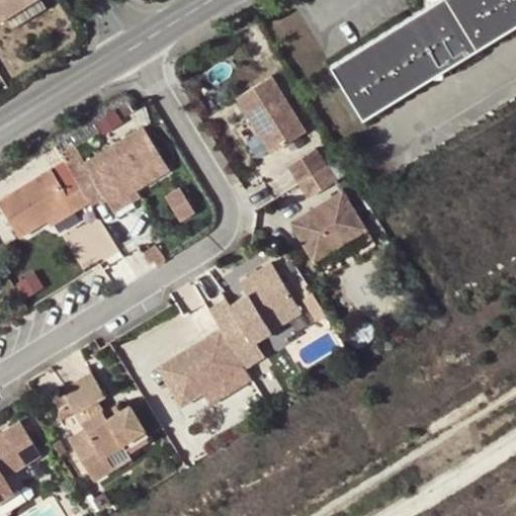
[(0,0),(0,21),(35,0),(0,0)]
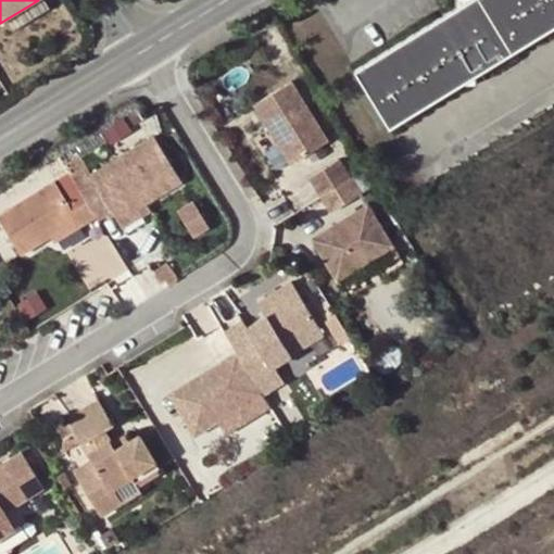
[(553,0),(477,0),(357,74),(392,130),(553,30),(553,0)]
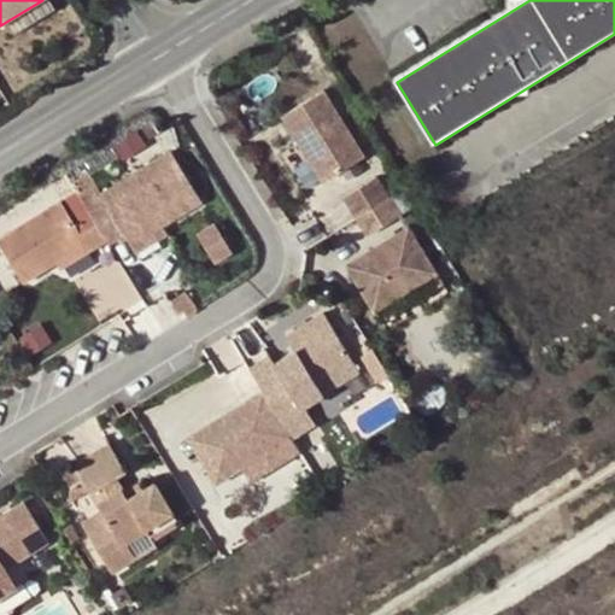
[(365,158),(326,92),(285,117),(324,183),(365,158)]
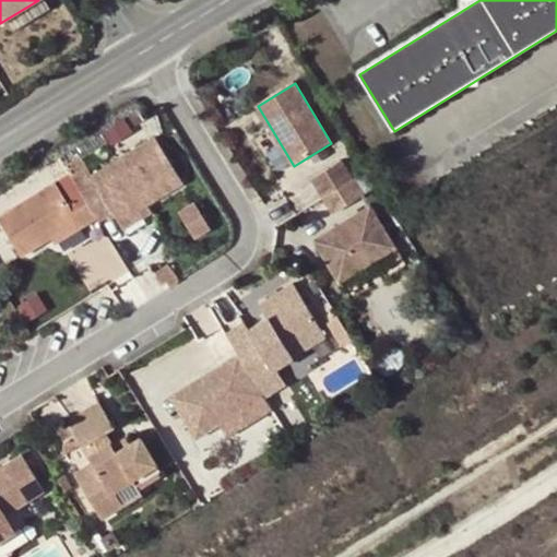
[(117,144),(139,134),(132,119),(110,129),(117,144)]
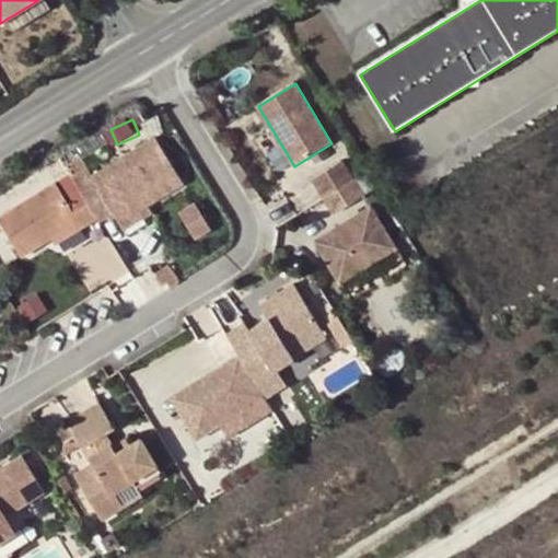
[(92,177),(88,170),(72,179),(82,196),(97,221),(99,223),(114,213),(119,222),(146,207),(184,184),(157,139),(92,177)]
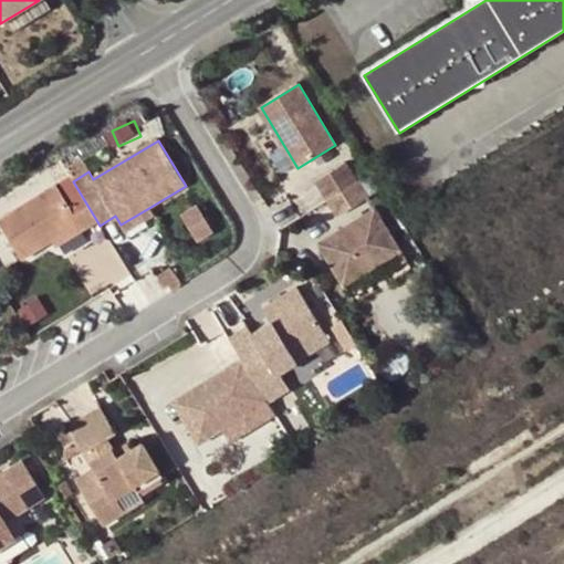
[(317,183),(329,201),(359,184),(347,165),(317,183)]
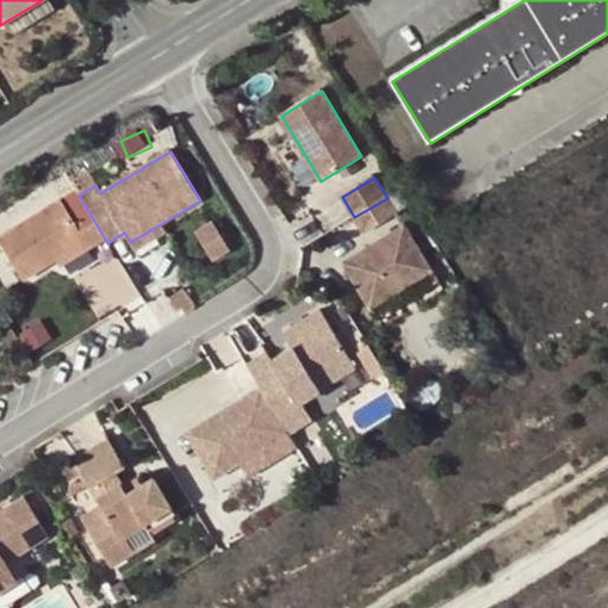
[(388,198),(354,217),(366,235),(398,216),(388,198)]
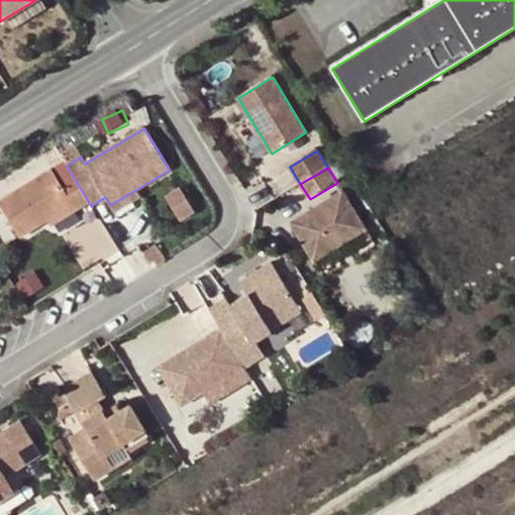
[(90,204),(76,181),(63,190),(52,171),(0,201),(0,206),(19,239),(47,222),(73,207),(76,212),(90,204)]
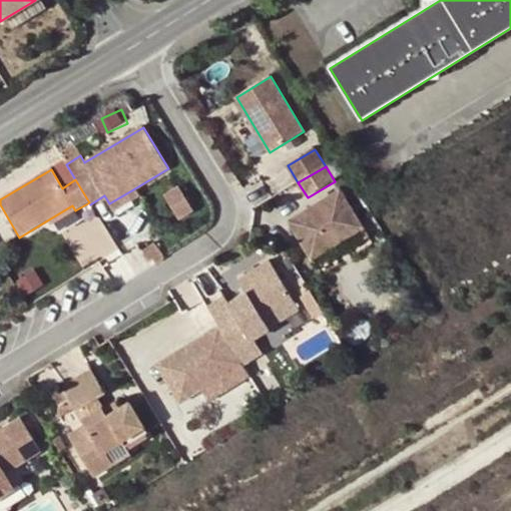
[(133,189),(109,203),(112,209),(136,194),(133,189)]
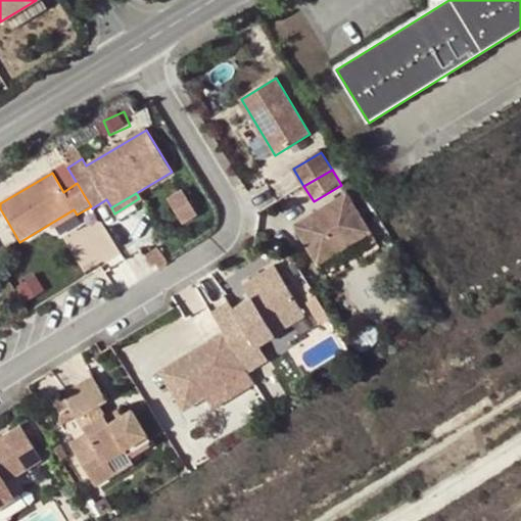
[(177,200),(190,221),(202,214),(189,193),(177,200)]
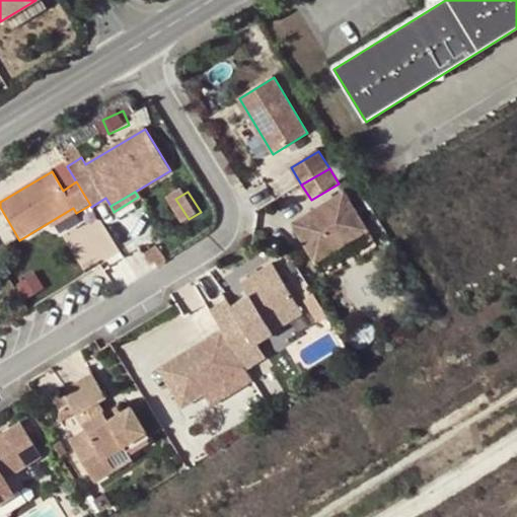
[(346,195),(294,226),(316,264),(368,232),(346,195)]
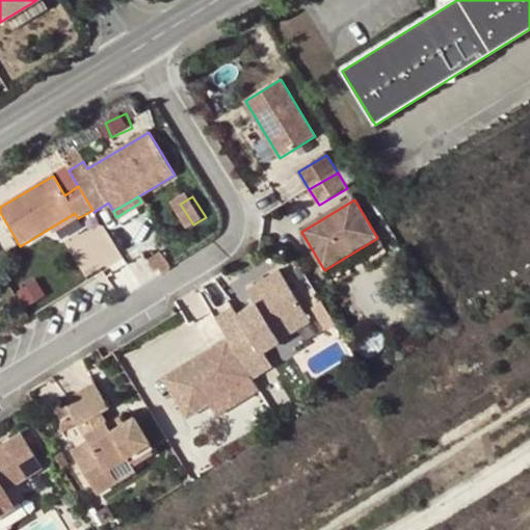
[(52,235),(78,218),(75,213),(49,229),(52,235)]
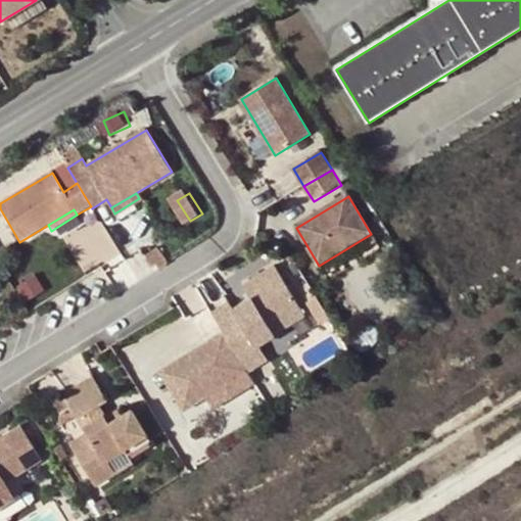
[(277,269),(267,276),(274,287),(284,280),(277,269)]
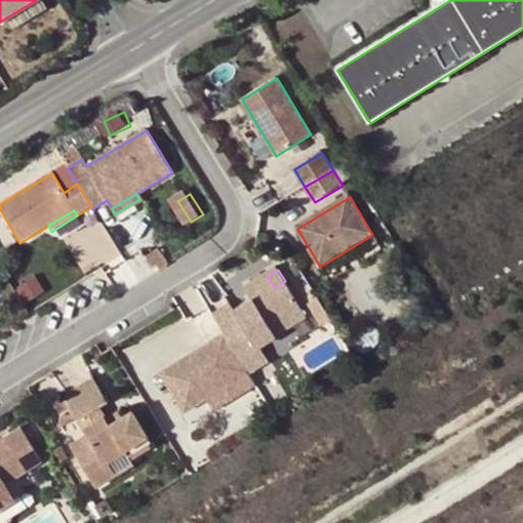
[(275,288),(268,277),(244,290),(252,302),(275,288)]
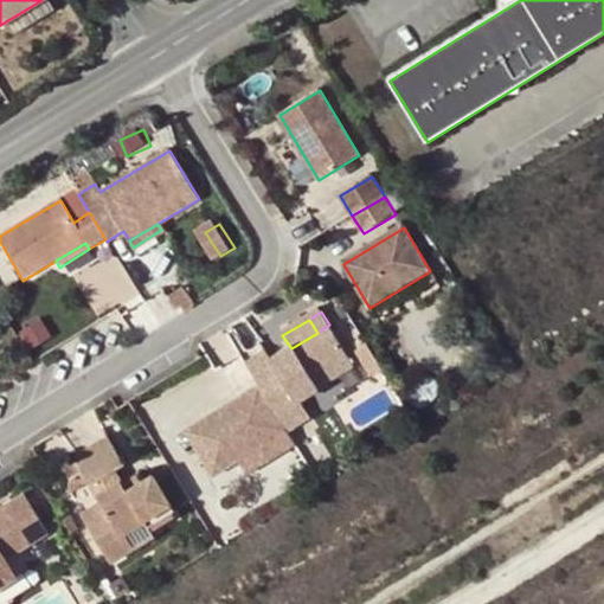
[(329,325),(317,333),(328,352),(344,376),(355,368),(329,325)]
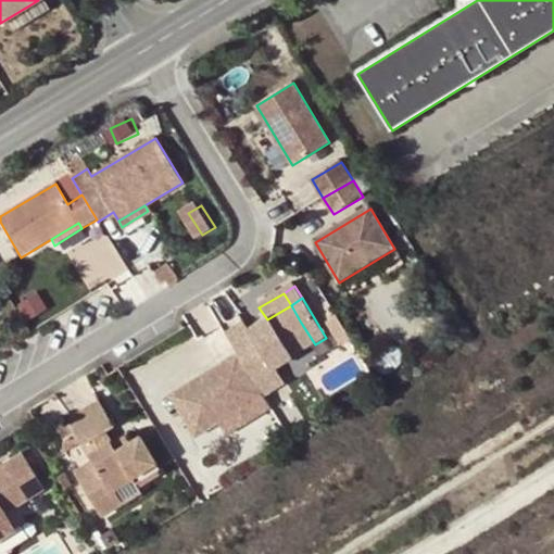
[(251,338),(233,349),(237,355),(253,382),(315,344),(301,323),(291,305),(267,319),(248,332),(251,338)]
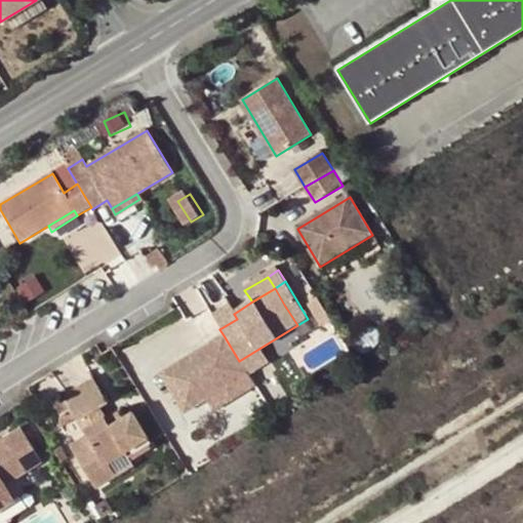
[(183,413),(247,374),(239,361),(224,335),(159,374),(183,413)]
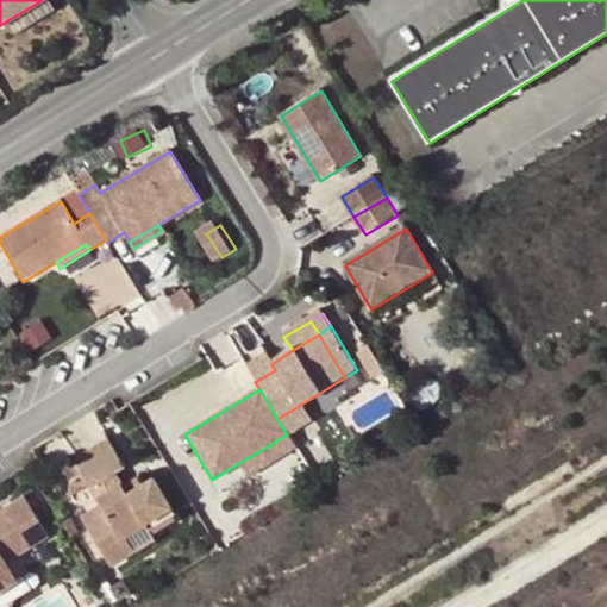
[(125,470),(108,443),(74,464),(81,477),(101,509),(81,521),(102,555),(145,529),(149,534),(175,517),(152,481),(126,496),(114,476),(125,470)]
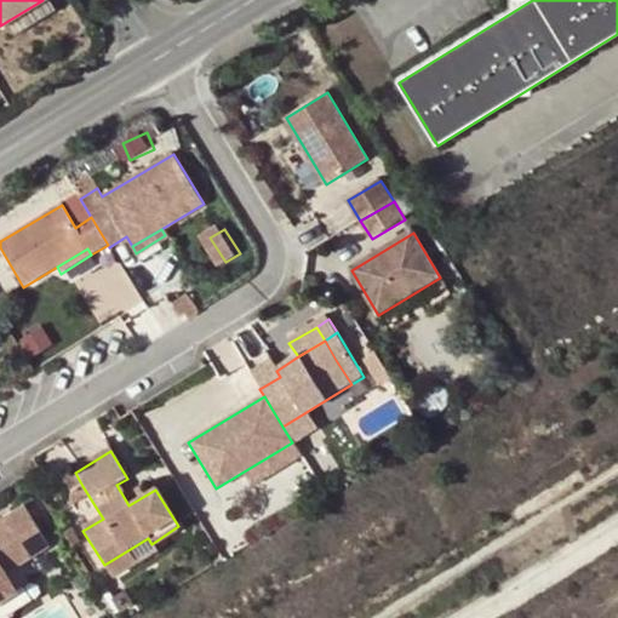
[(83,486),(75,473),(59,481),(68,495),(83,486)]
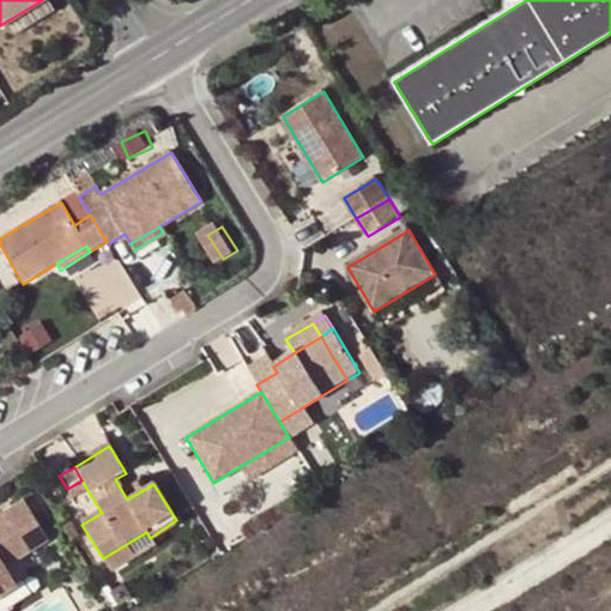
[(0,516),(0,593),(13,586),(1,567),(47,539),(24,502),(0,516)]
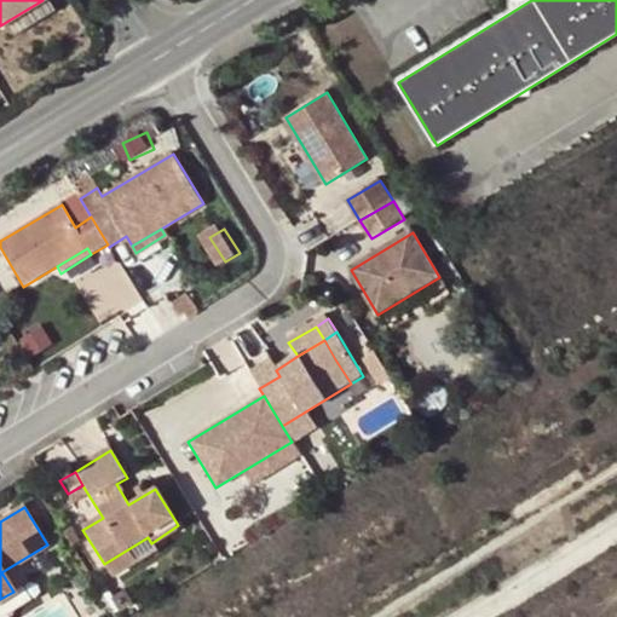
[(148,537),(104,564),(113,580),(159,552),(151,543),(148,537)]
